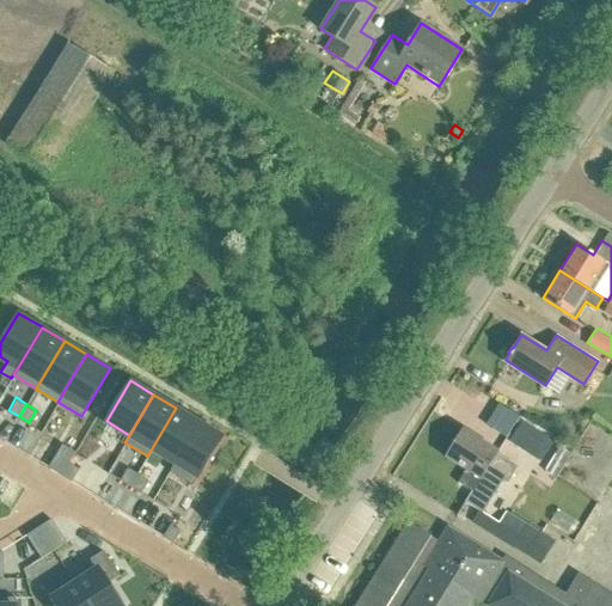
[(176,408),(152,448),(175,461),(199,421),(176,408)]
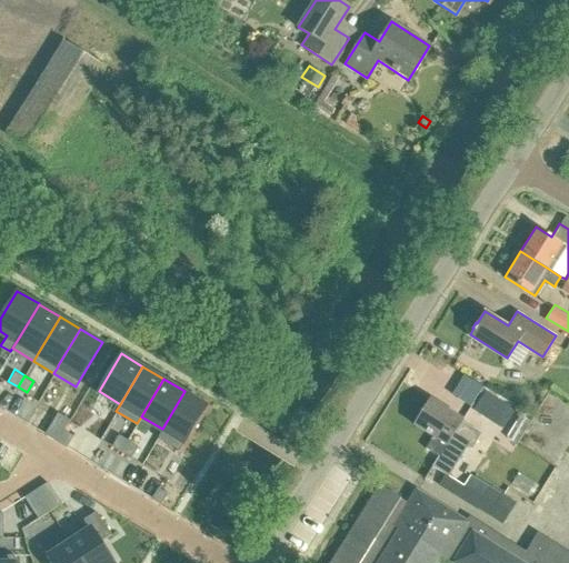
[(513,403),(498,393),(482,383),(470,403),(500,422),(513,403)]
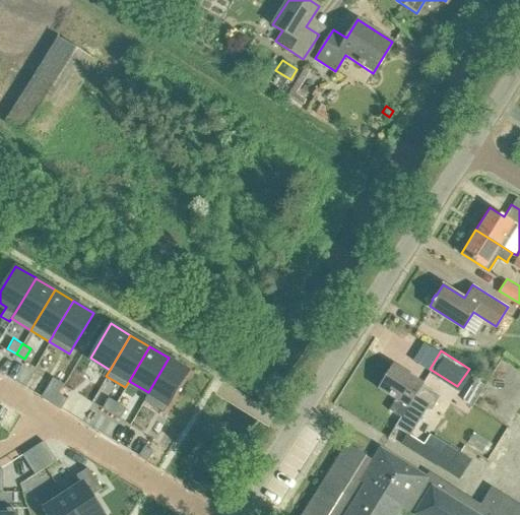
[(148,392),(144,398),(164,410),(189,370),(169,358),(148,392)]
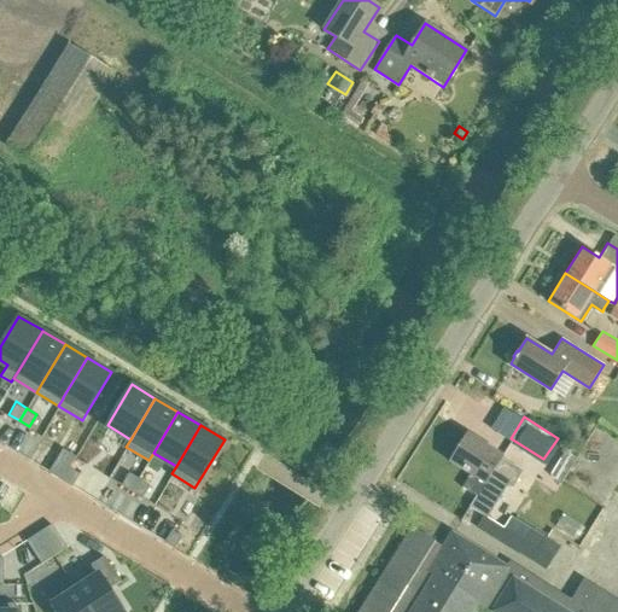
[(512,484),(522,468),(502,455),(502,454),(467,431),(450,459),(470,471),(461,484),(477,494),(491,471),(512,484)]
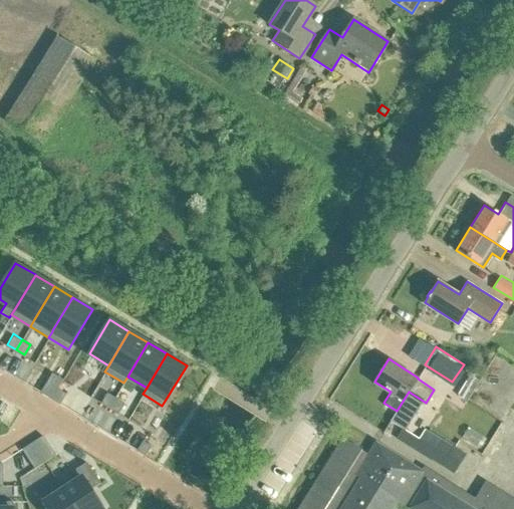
[(52,370),(40,390),(51,397),(57,387),(63,376),(52,370)]
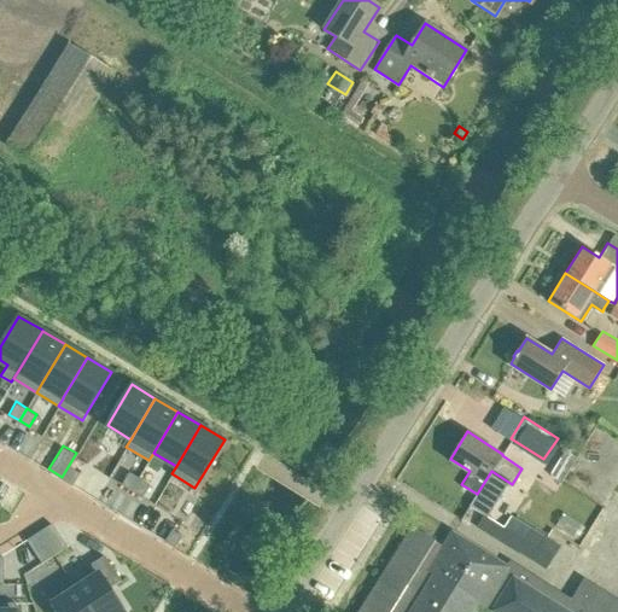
[(69,465),(62,477),(73,483),(80,471),(69,465)]
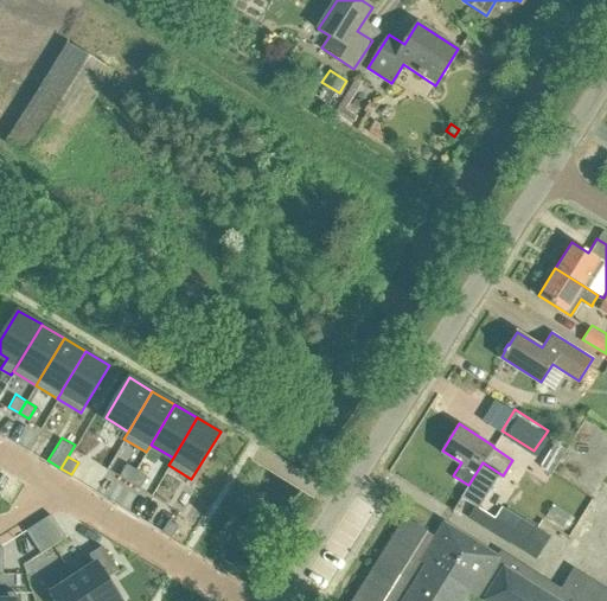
[(127,461),(119,473),(129,479),(136,467),(127,461)]
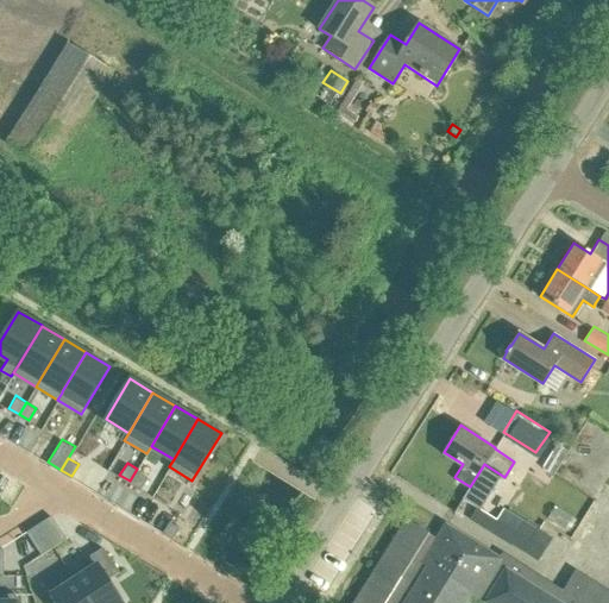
[(137,469),(130,481),(140,488),(148,475),(137,469)]
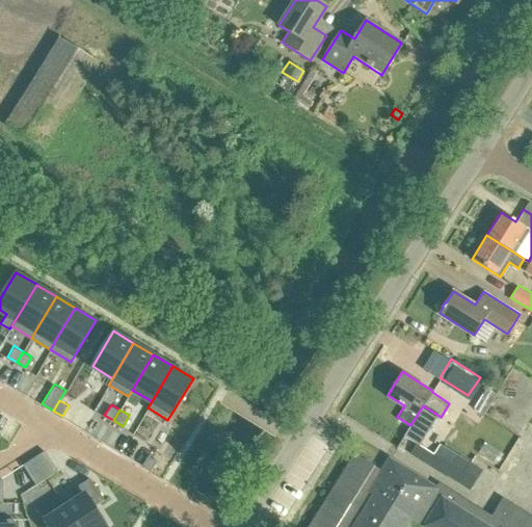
[(469,488),(482,467),(424,430),(426,428),(414,421),(406,435),(416,441),(410,450),(469,488)]
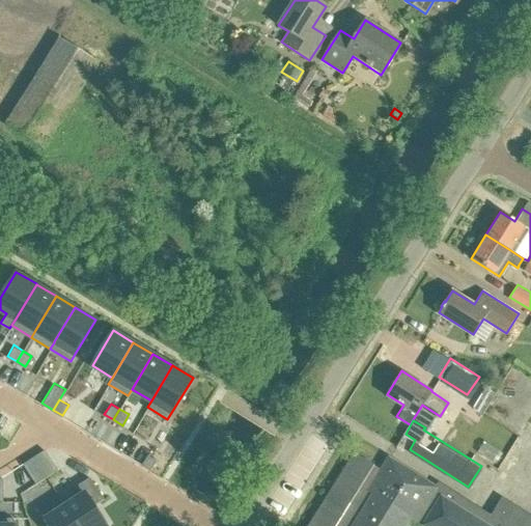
[(45,448),(33,454),(47,474),(57,468),(45,448)]
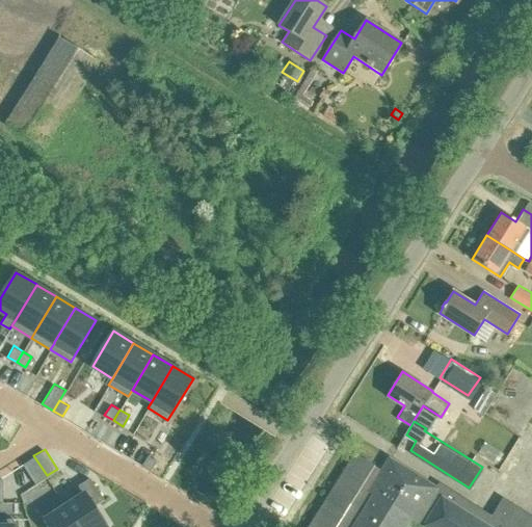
[(382,468),(355,451),(307,526),(405,526),(411,517),(418,521),(418,520),(425,524),(424,525),(426,526),(531,526),(531,514),(503,496),(491,514),(440,481),(437,485),(391,456),(382,468)]
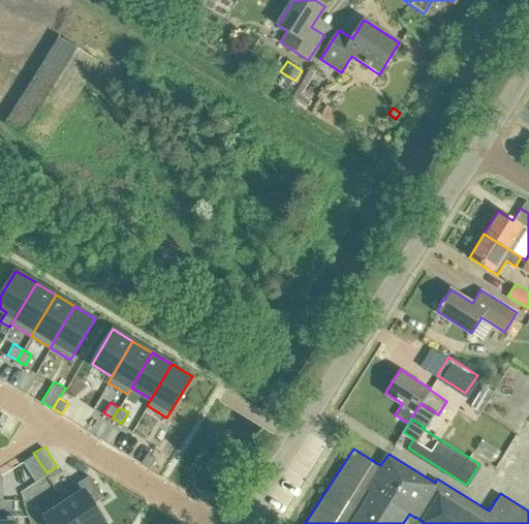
[(147,451),(141,461),(150,466),(156,456),(147,451)]
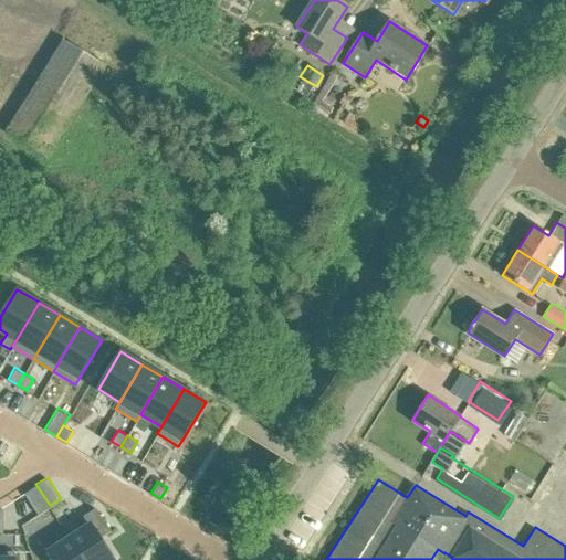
[(35,484),(24,492),(38,513),(50,505),(35,484)]
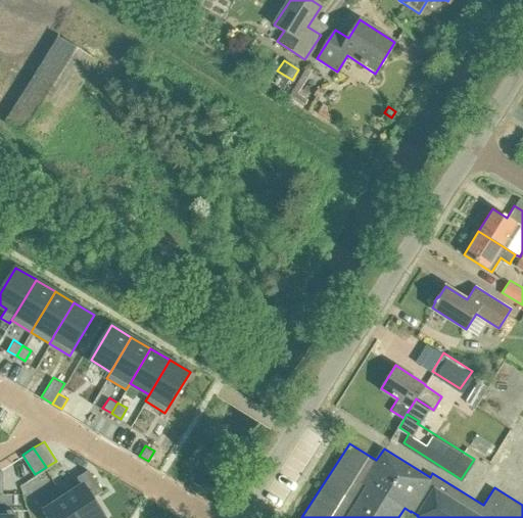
[(81,478),(60,490),(64,497),(78,517),(106,517),(93,498),(103,491),(102,488),(90,470),(80,476),(81,478)]
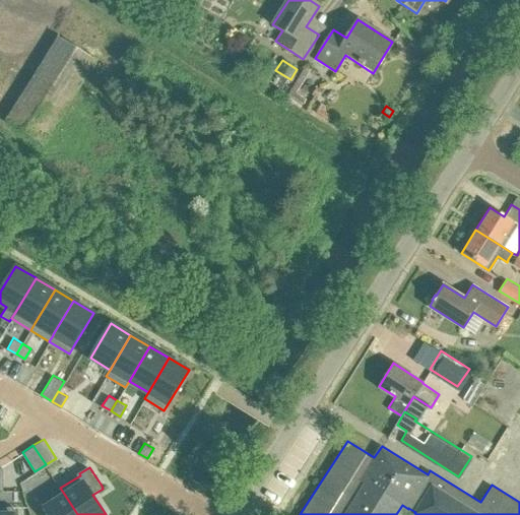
[(60,488),(41,501),(45,506),(50,514),(77,514),(64,494),(60,488)]
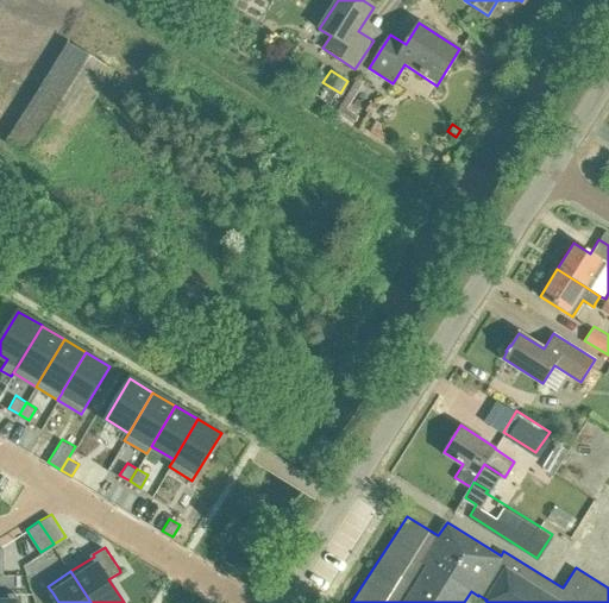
[(0,602),(16,602),(16,601),(16,592),(0,592),(0,602)]
